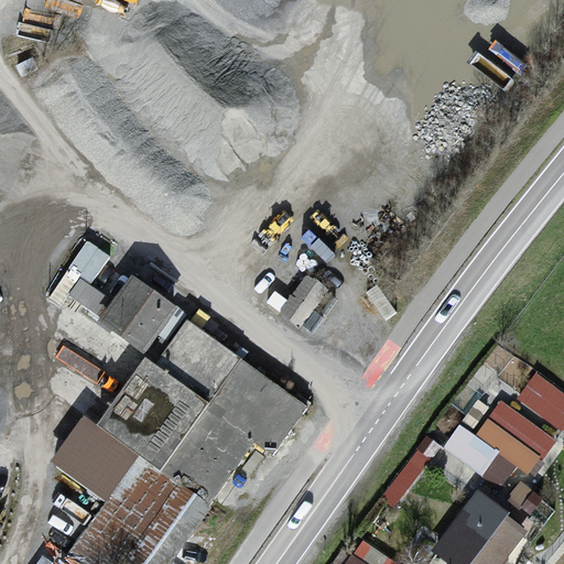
[(36,67),(32,58),(18,66),(22,75),(36,67)]
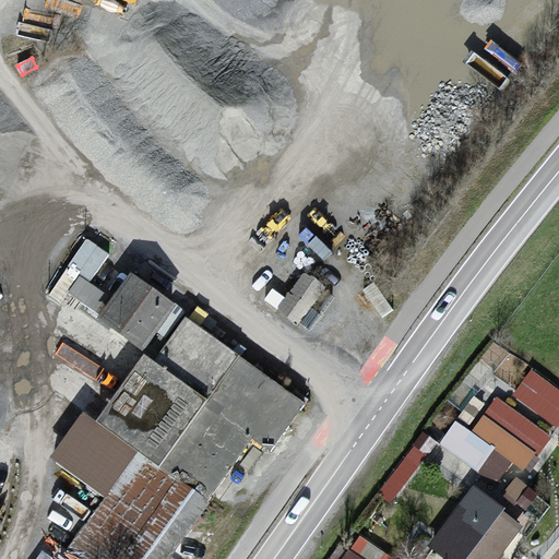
[(307,319),(321,277),(300,271),(293,295),(272,287),(266,305),(307,319)]
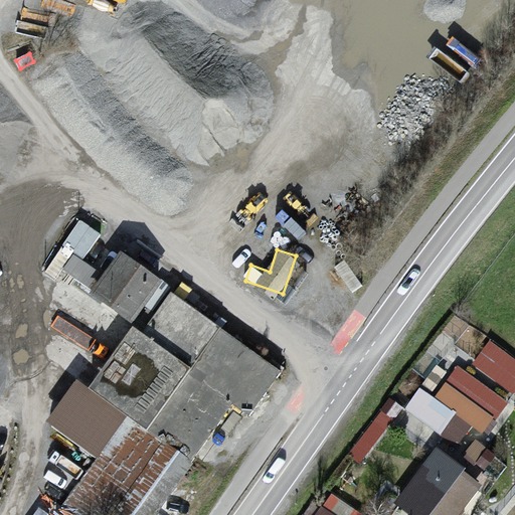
[(160,281),(122,252),(93,291),(131,320),(160,281)]
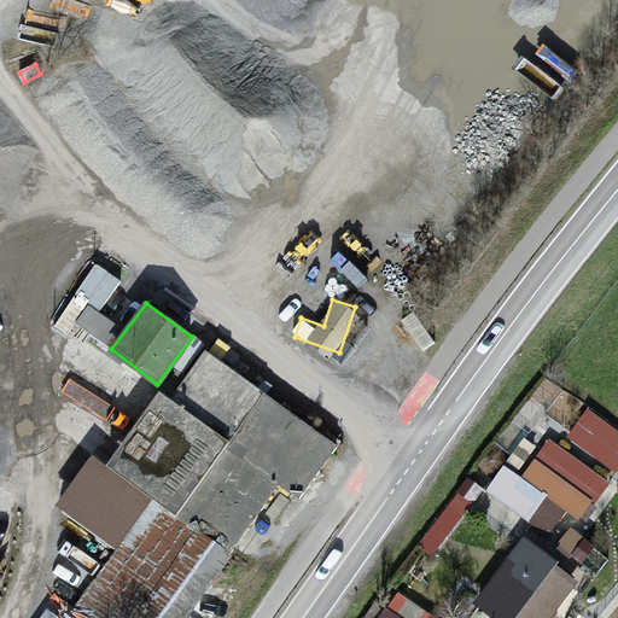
[(164,404),(150,395),(99,466),(86,456),(48,509),(112,554),(69,614),(74,617),(180,617),(272,490),(289,502),(328,445),(199,355),(164,404)]
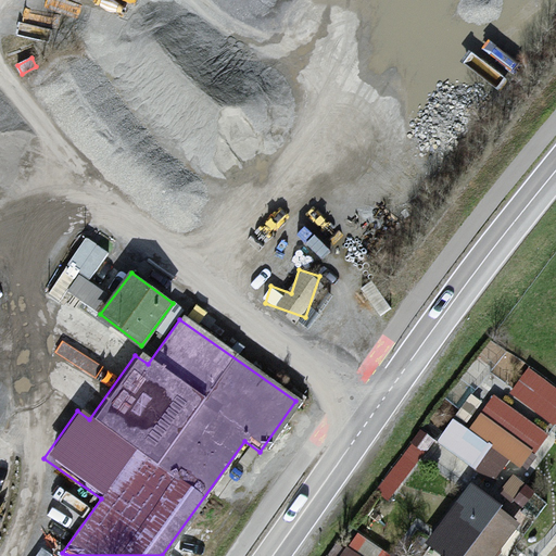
[(555,387),(529,368),(510,395),(555,427),(555,387)]
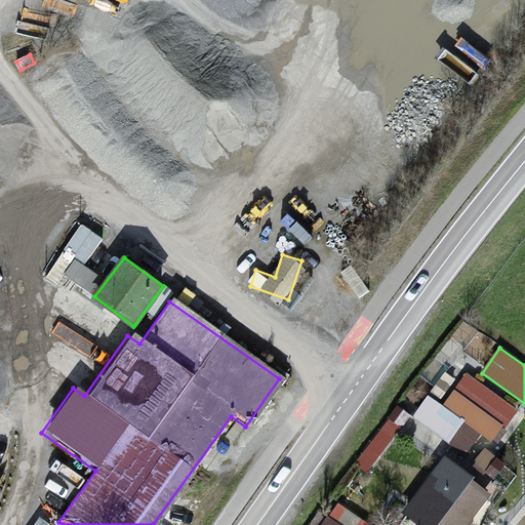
[(519,411),(467,373),(443,407),(495,444),(519,411)]
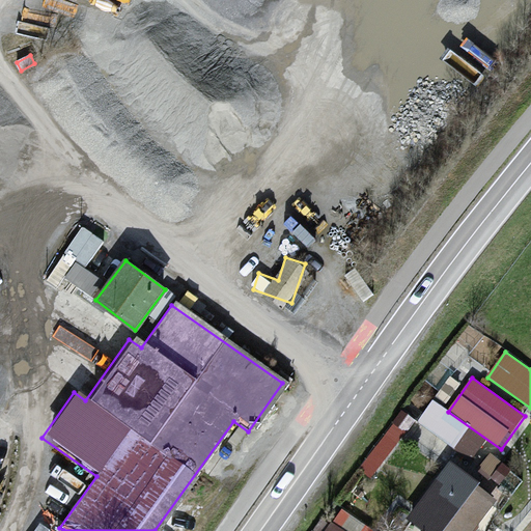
[(510,470),(492,454),(478,471),(491,481),(493,478),(499,483),(510,470)]
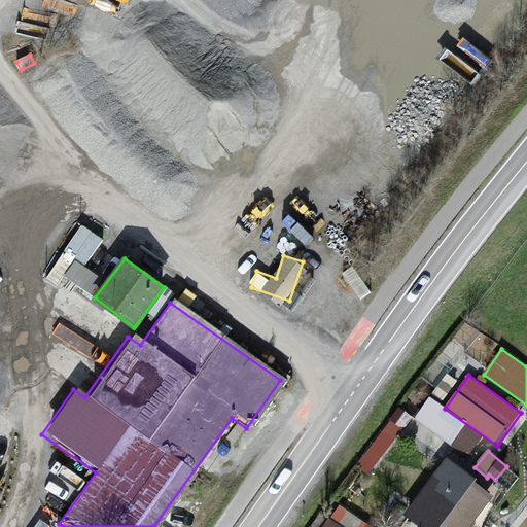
[(448,463),(409,518),(422,526),(472,526),(495,496),(448,463)]
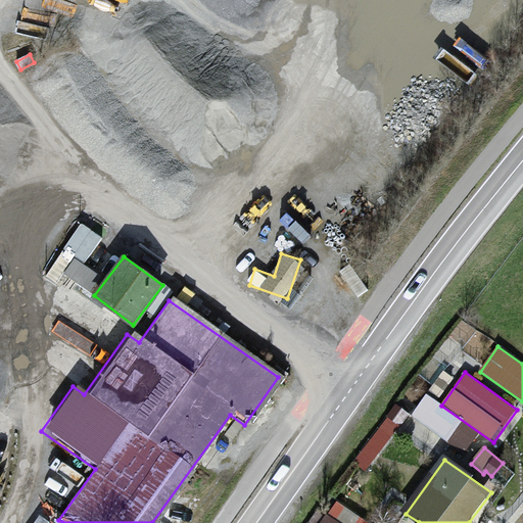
[(371,522),(372,522),(339,501),(323,522),(371,522)]
